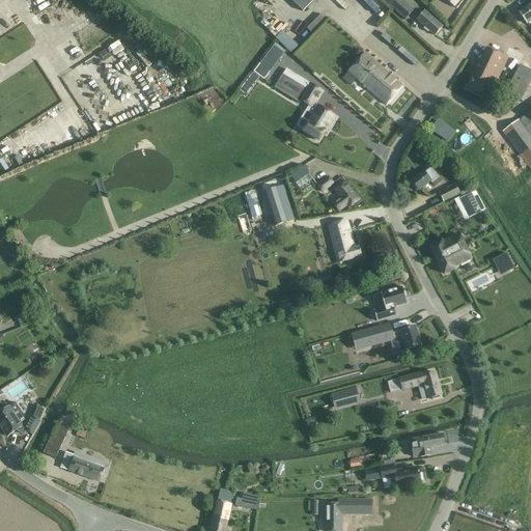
[(383,0),(388,4),(406,20),(412,12),(398,0),(383,0)]
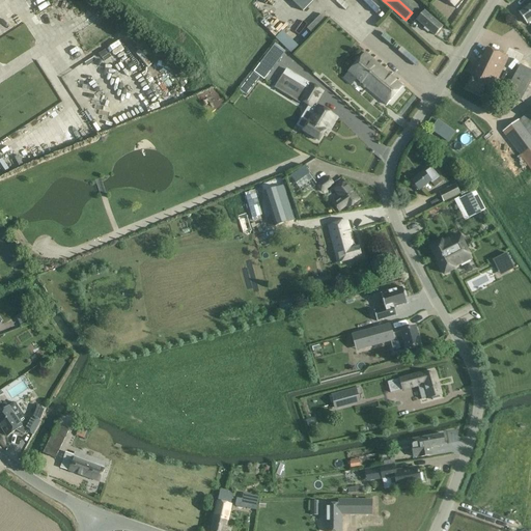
[(456,8),(463,0),(445,0),(448,2),(456,8)]
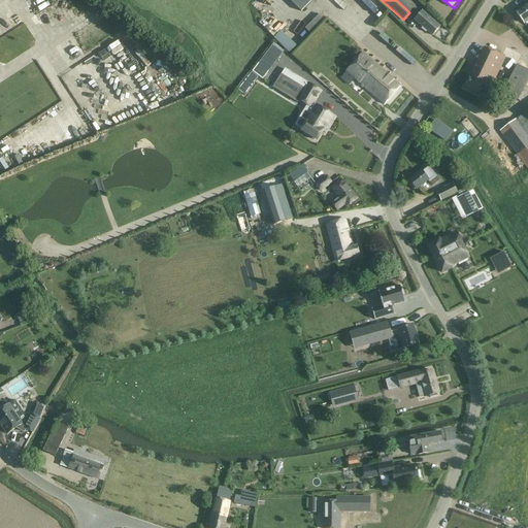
[(527,1),(515,11),(524,25),(527,21),(527,1)]
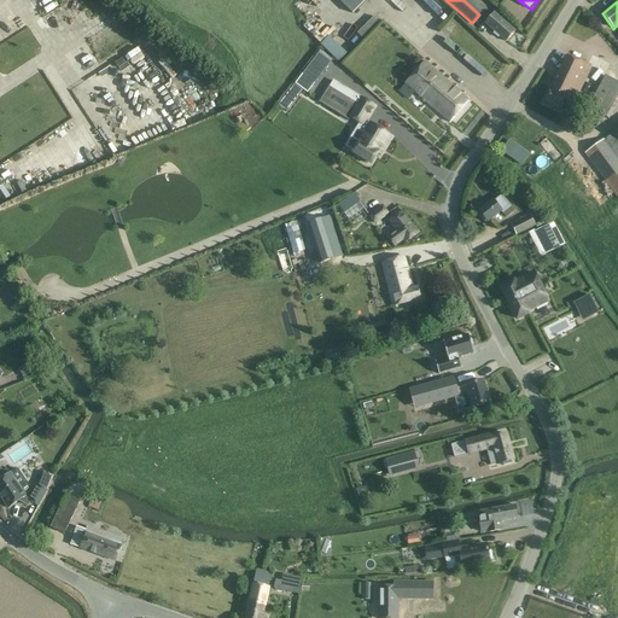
[(485,24),(495,31),(493,34),(499,38),(500,36),(506,41),(514,31),(495,13),(485,24)]
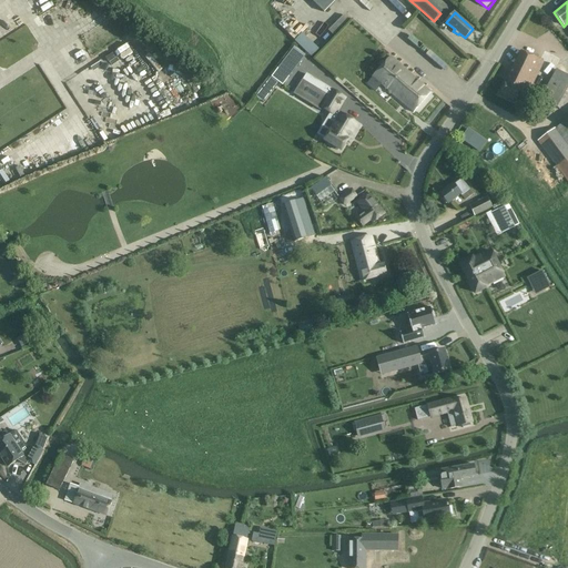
[(301,32),(293,40),(311,57),(318,49),(301,32)]
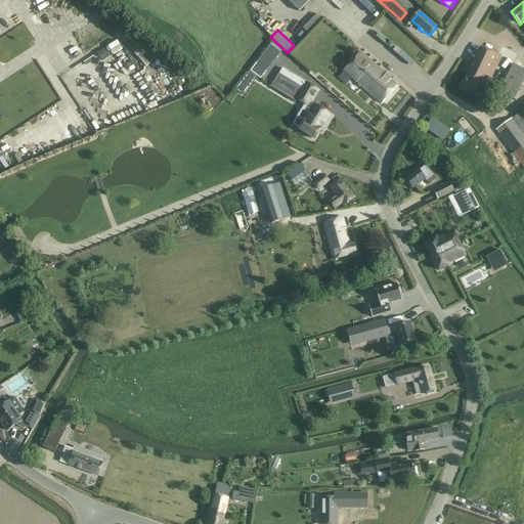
[(281,52),(270,44),(256,63),(264,70),(267,72),(281,52)]
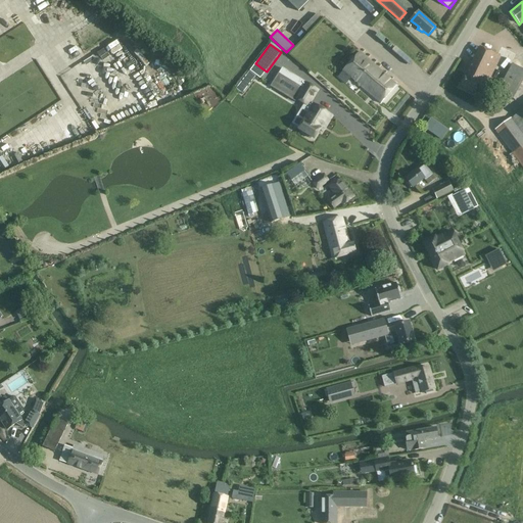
[(398,45),(392,53),(413,68),(419,60),(398,45)]
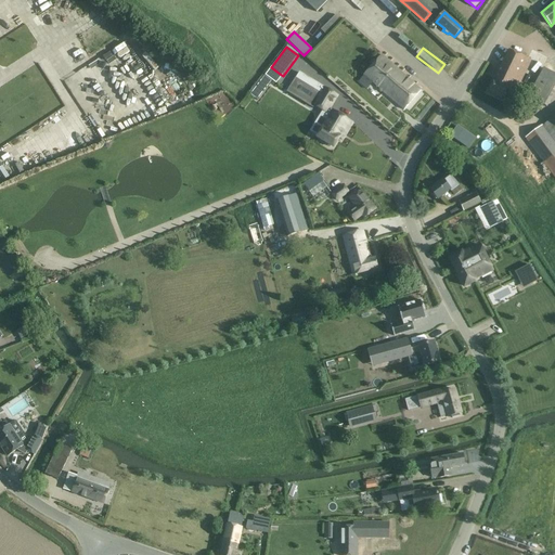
[(531,61),(519,54),(510,50),(489,92),(505,100),(511,89),(547,106),(554,93),(554,74),(544,68),(532,89),(520,84),(531,61)]
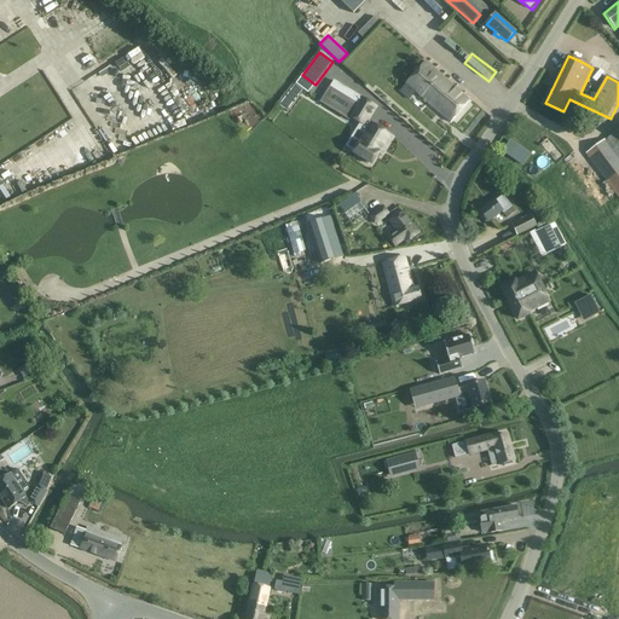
[(424,62),(405,84),(450,122),(469,100),(424,62)]
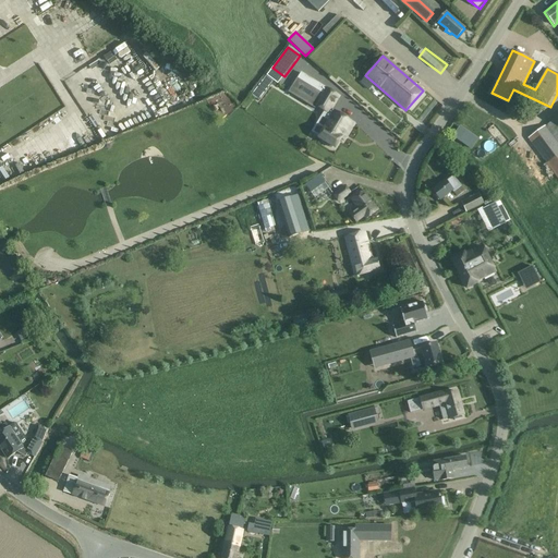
[(338,96),(326,88),(301,72),(296,79),(322,94),(315,105),(327,112),(329,108),(338,96)]
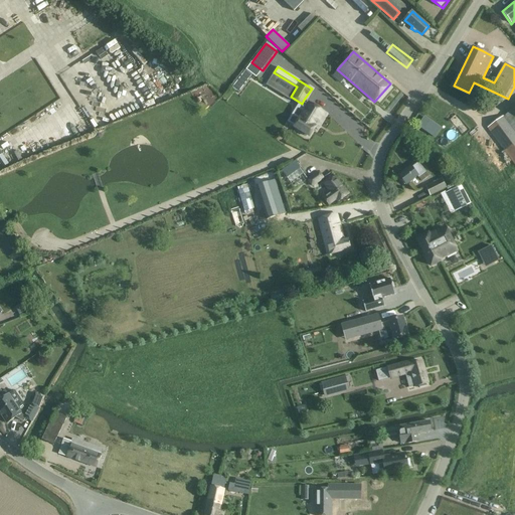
[(307,107),(294,127),(301,131),(309,136),(319,121),(321,122),(326,114),(318,109),(304,100),(302,104),(307,107)]
